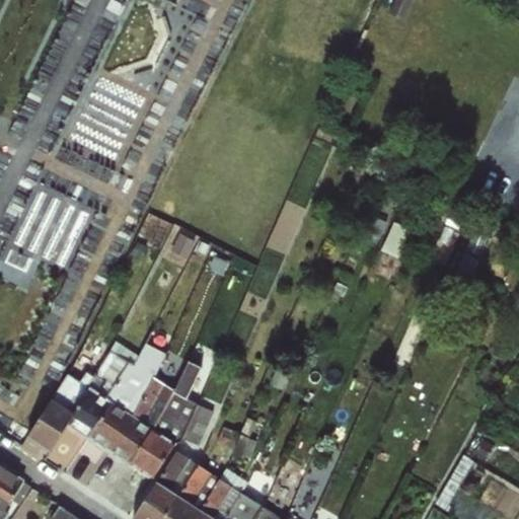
[(87,439),(107,452),(154,378),(157,372),(149,367),(164,338),(151,331),(138,355),(87,439)]
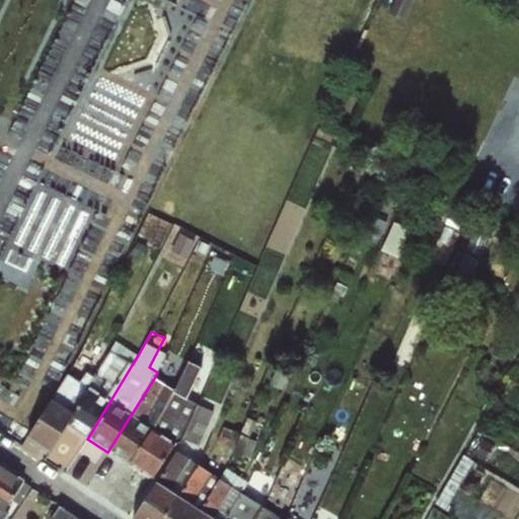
[(116,341),(91,375),(67,426),(87,439),(138,355),(116,341)]
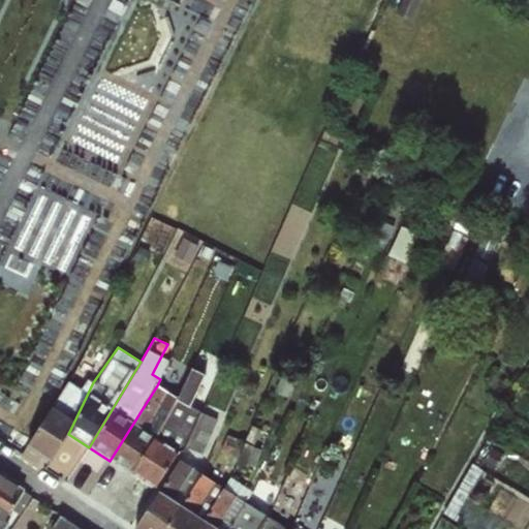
[(49,461),(68,434),(93,382),(85,376),(91,364),(82,360),(27,447),(49,461)]
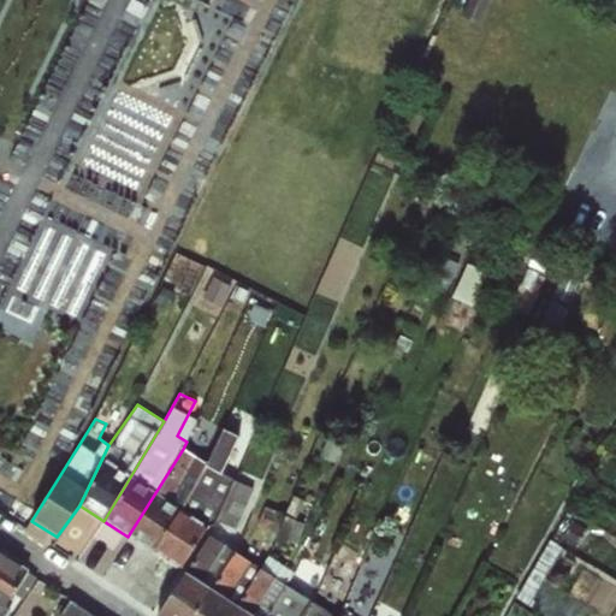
[(191,455),(183,449),(128,537),(152,552),(181,510),(223,430),(208,422),(191,455)]
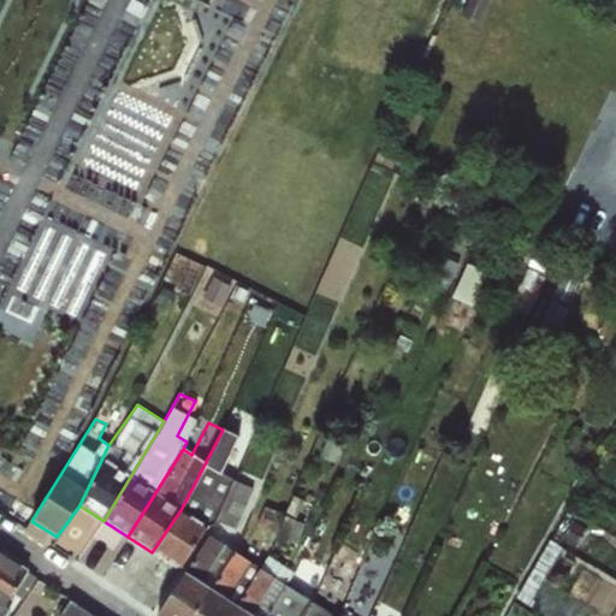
[(249,443),(223,430),(181,510),(152,552),(177,568),(207,527),(219,523),(235,529),(253,489),(235,480),(249,443)]
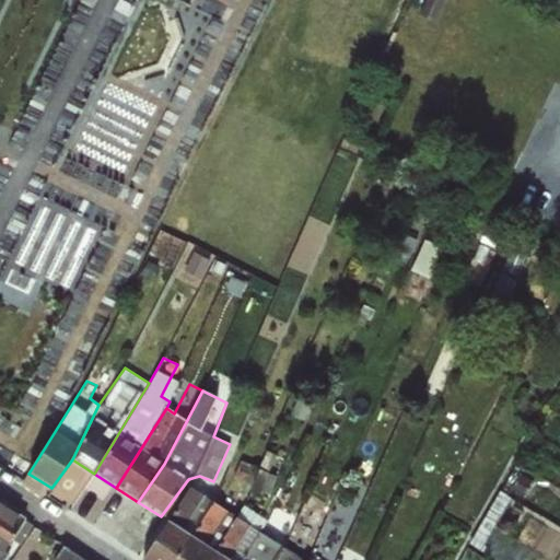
[(142,559),(173,559),(190,534),(184,529),(206,497),(190,487),(141,559),(142,559)]
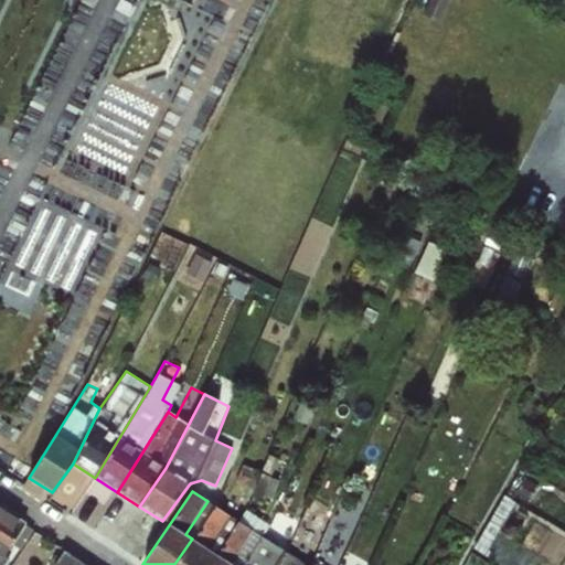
[(0,505),(0,561),(27,523),(0,505)]
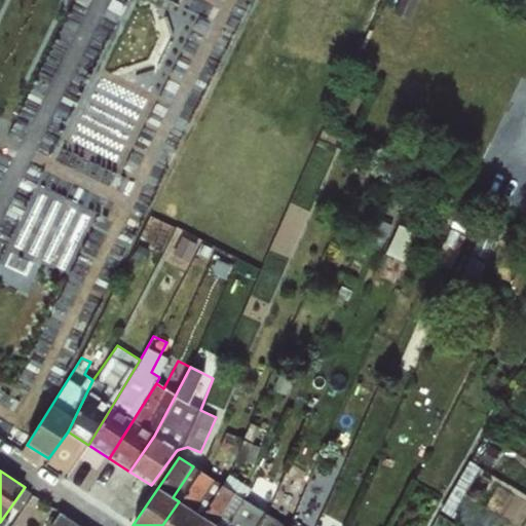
[(179,501),(162,525),(195,525),(221,484),(200,472),(179,501)]
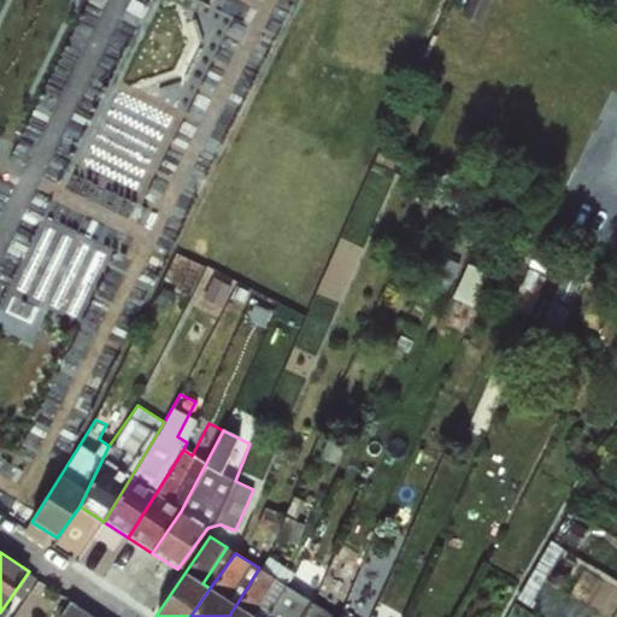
[(265,616),(287,587),(294,574),(269,557),(259,568),(229,616),(265,616)]
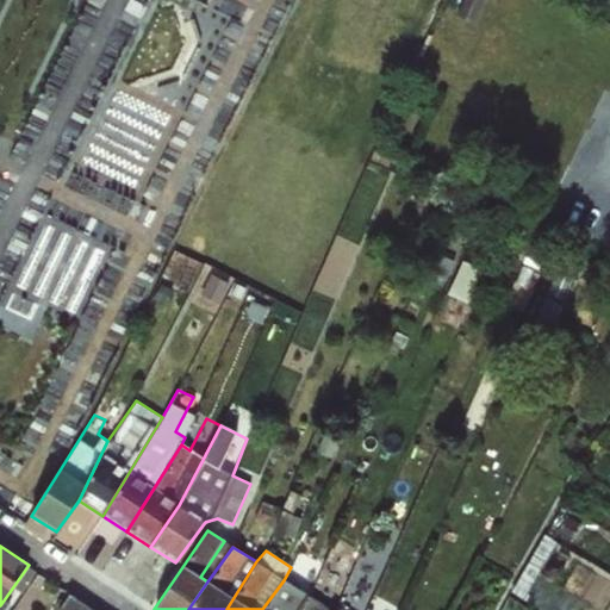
[(296,609),(305,596),(284,580),(262,609),(296,609)]
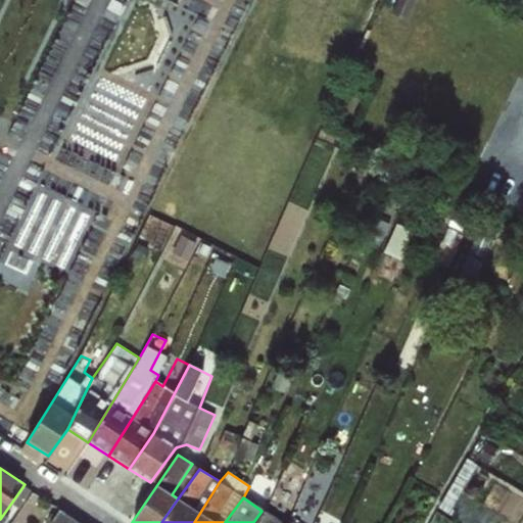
[(284,522),(287,519),(267,506),(262,511),(253,522),(284,522)]
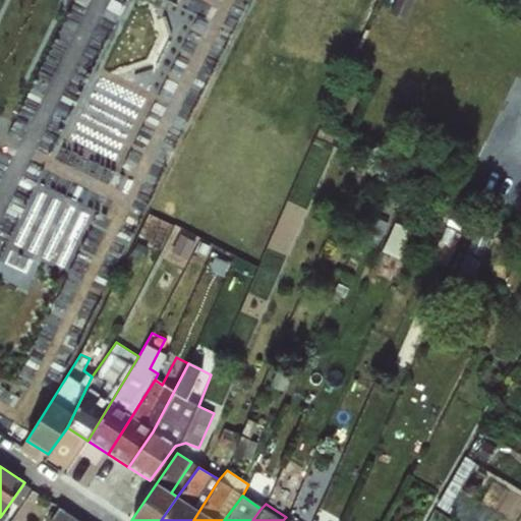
[(79,520),(58,507),(48,520),(79,520)]
